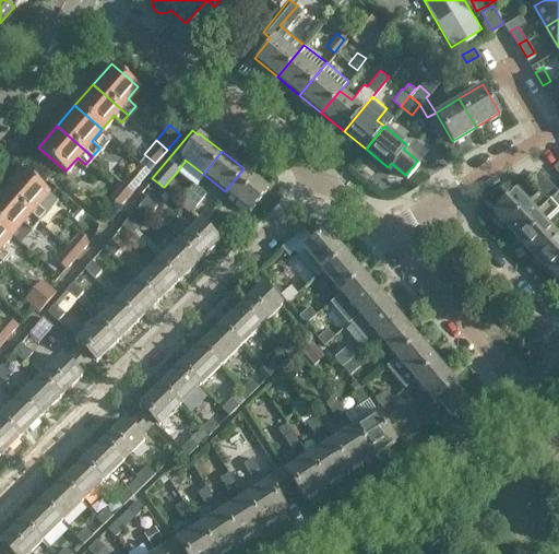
[(22,167),(3,189),(38,220),(45,211),(37,204),(49,191),(22,167)]
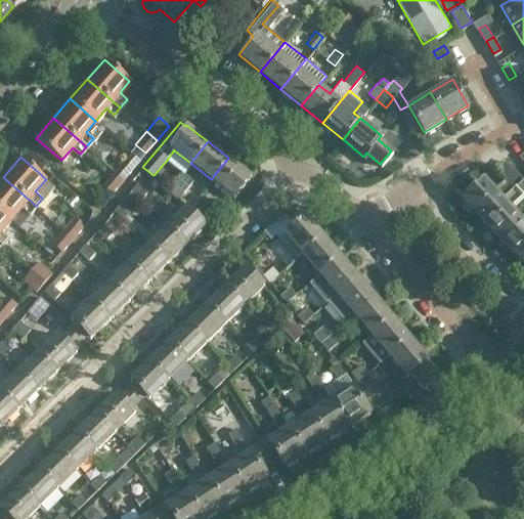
[(125,157),(114,170),(124,178),(135,165),(125,157)]
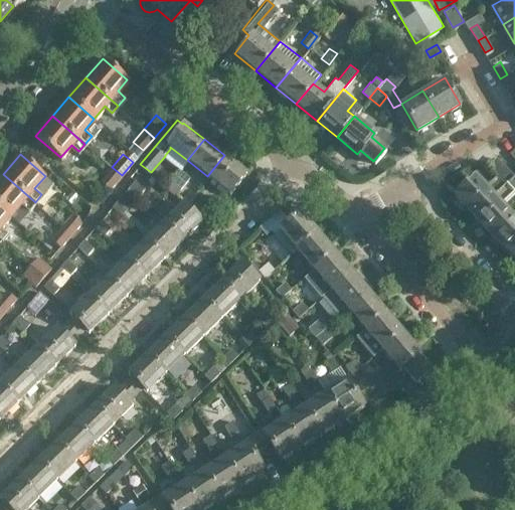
[(224,155),(207,176),(228,193),(245,172),(224,155)]
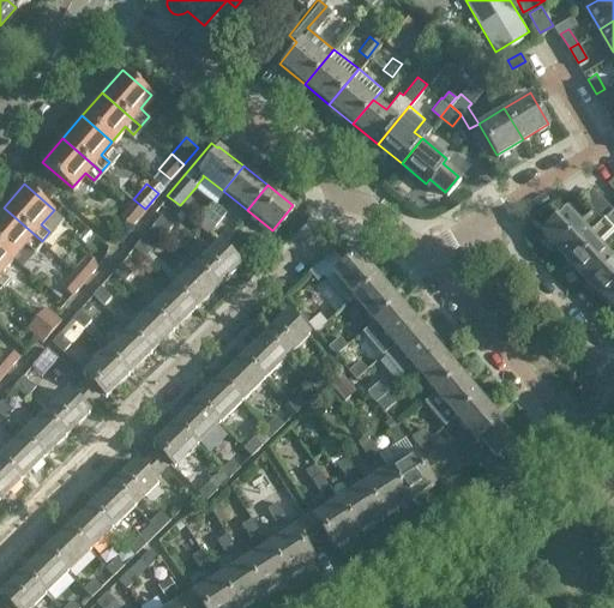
[(541,232),(563,256),(613,208),(591,186),(581,196),(593,208),(591,210),(578,222),(565,209),(541,232)]
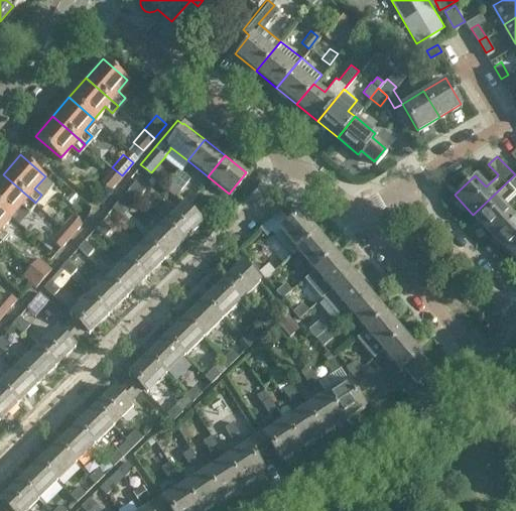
[(112,167),(100,180),(110,188),(122,175),(112,167)]
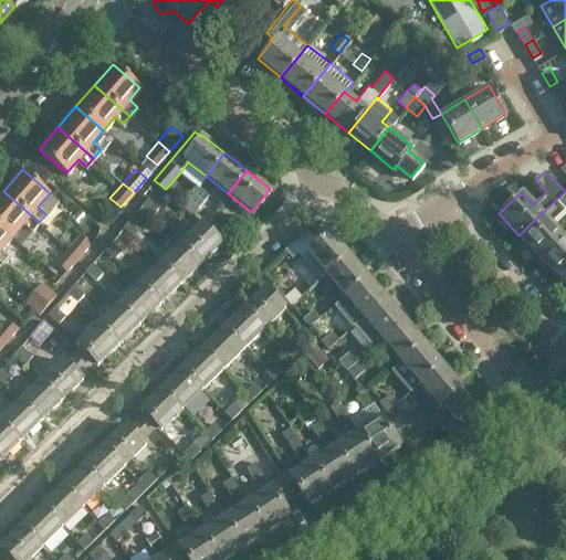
[(192,213),(209,193),(199,185),(182,205),(192,213)]
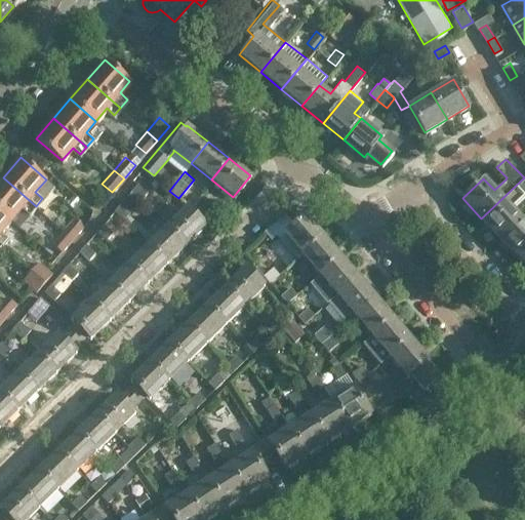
[(3,177),(0,180),(0,208),(11,218),(22,206),(30,213),(36,206),(3,177)]
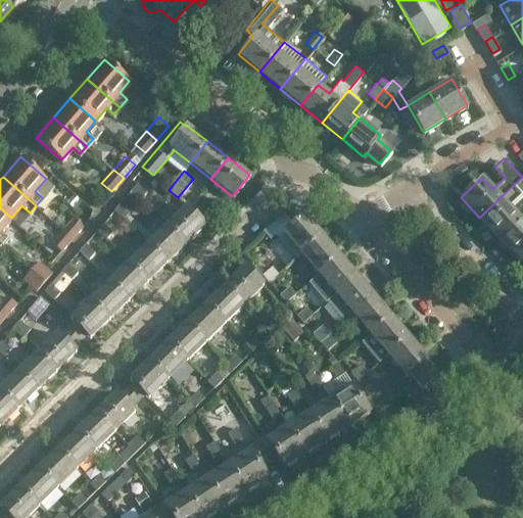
[(522,177),(479,218),(497,236),(518,217),(509,206),(522,193),(522,177)]
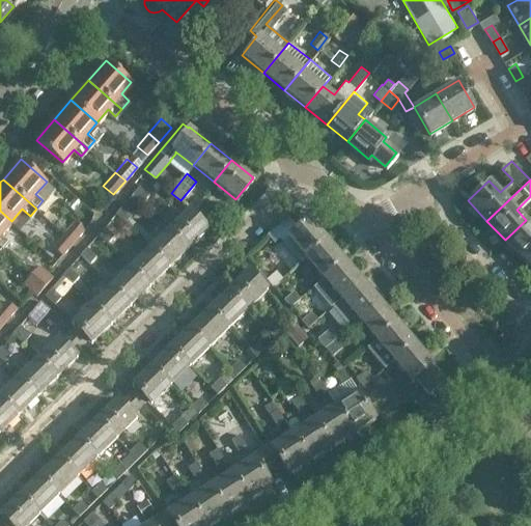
[(133,192),(143,200),(149,193),(139,184),(133,192)]
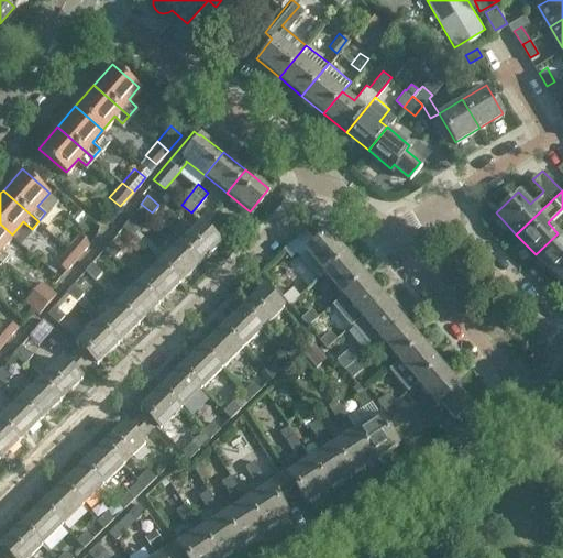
[(224,214),(217,207),(208,218),(216,225),(224,214)]
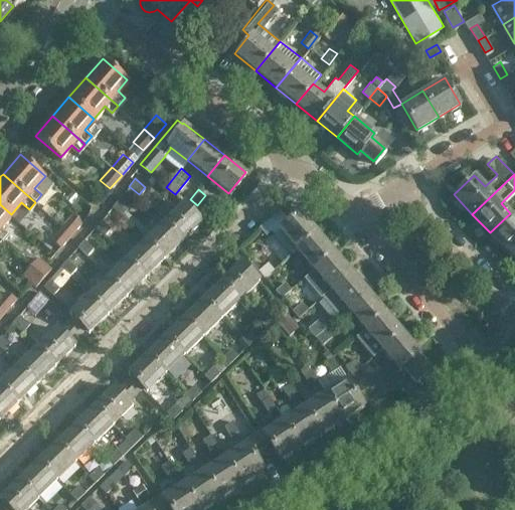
[(112,205),(122,214),(128,206),(118,198),(112,205)]
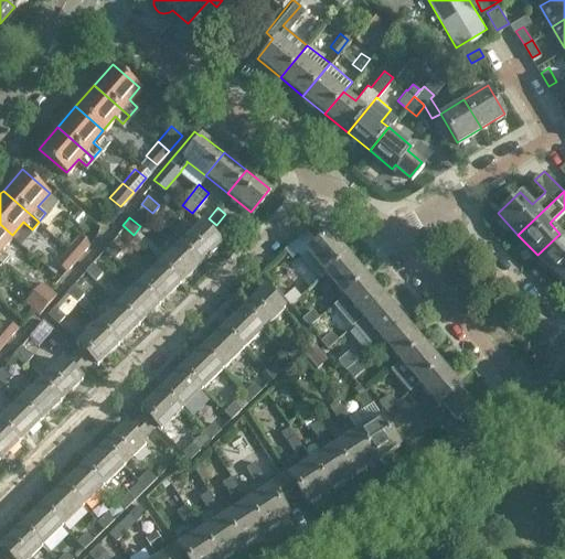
[(201,221),(180,240),(200,261),(221,240),(201,221)]
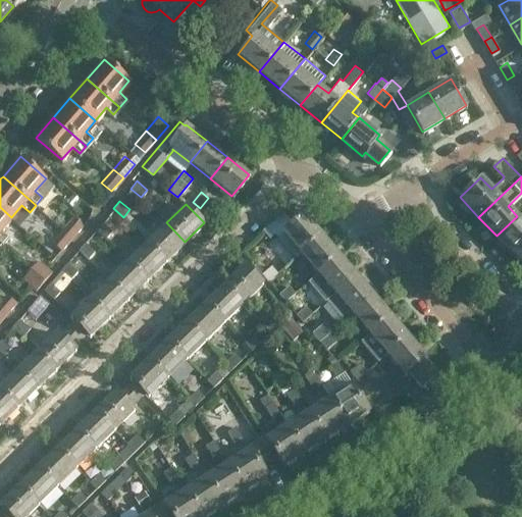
[(0,207),(0,241),(2,244),(8,236),(1,229),(11,217),(0,207)]
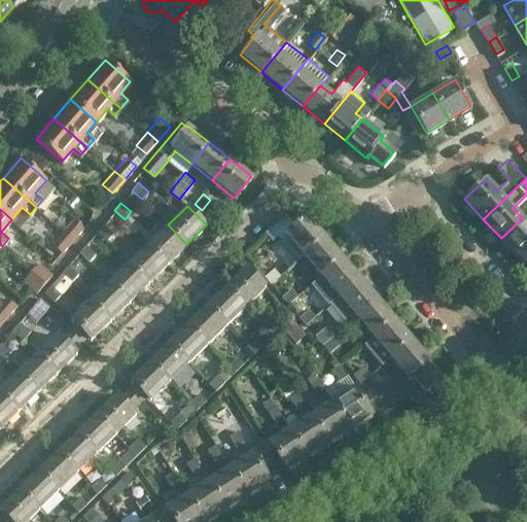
[(299,258),(304,254),(324,237),(306,215),(280,238),(299,258)]
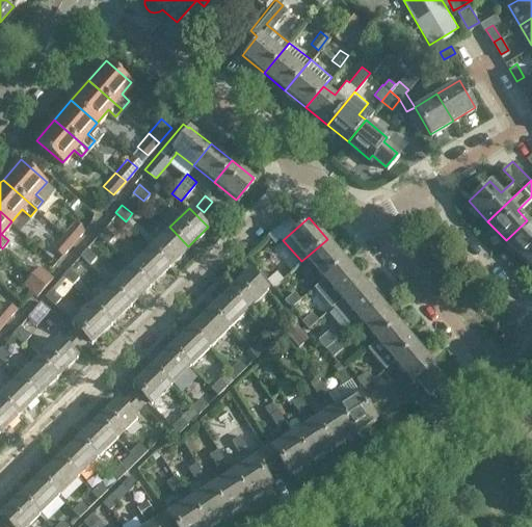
[(75,218),(63,232),(74,241),(85,228),(75,218)]
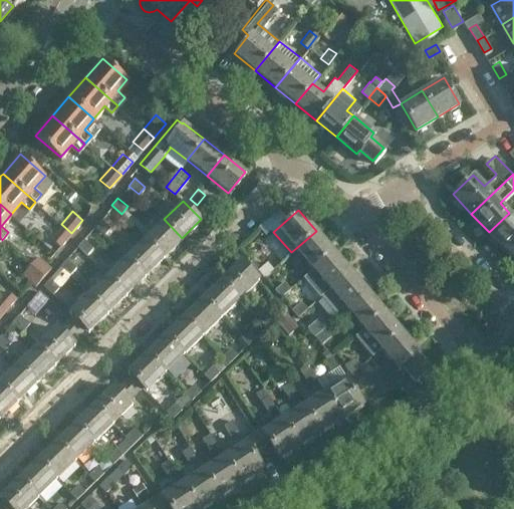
[(513,218),(509,213),(489,232),(506,251),(513,243),(513,218)]
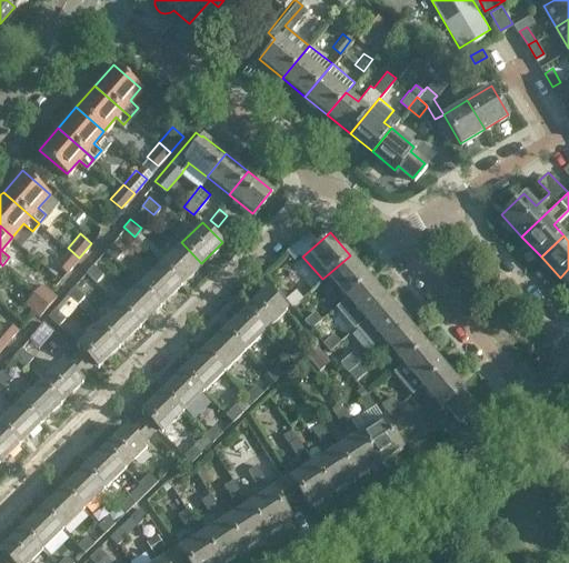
[(105,249),(116,258),(122,250),(111,241),(105,249)]
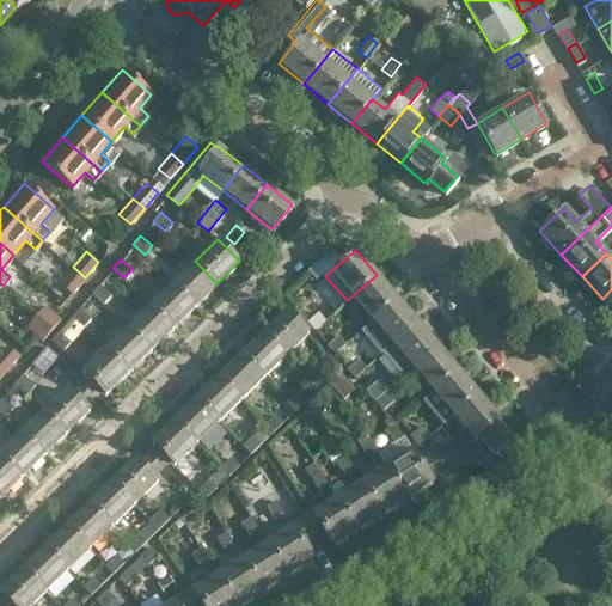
[(195,261),(172,283),(194,305),(216,283),(195,261)]
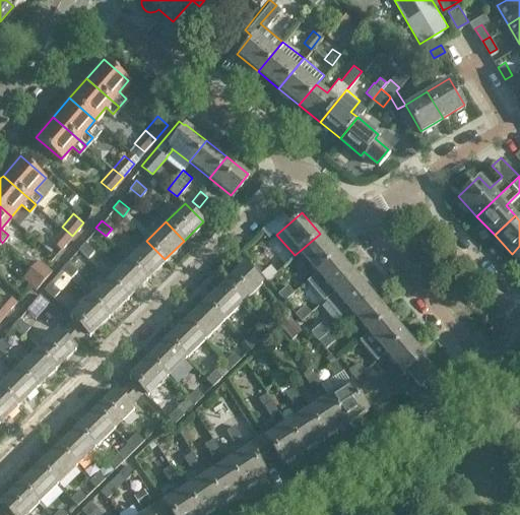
[(62,227),(51,240),(61,249),(72,236),(62,227)]
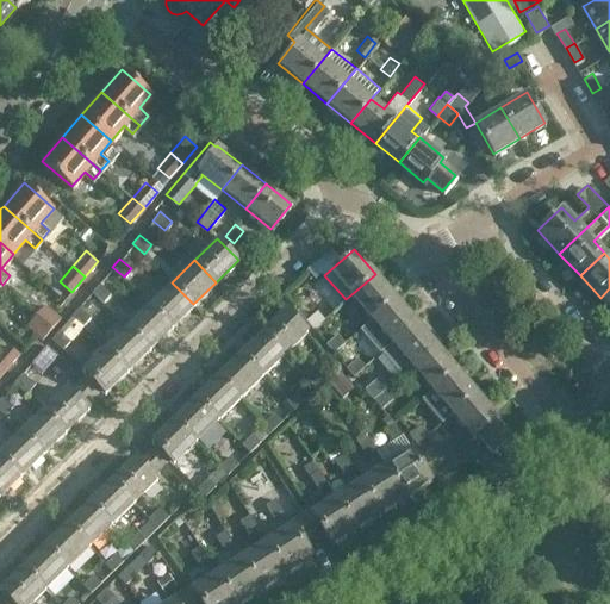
[(375,274),(352,294),(372,318),(396,298),(375,274)]
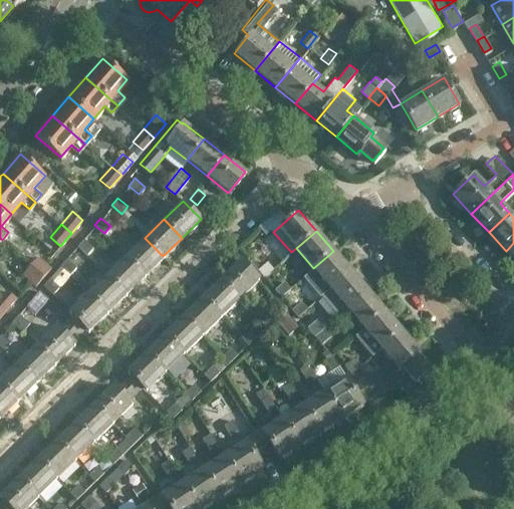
[(93,245),(83,237),(77,245),(87,253),(93,245)]
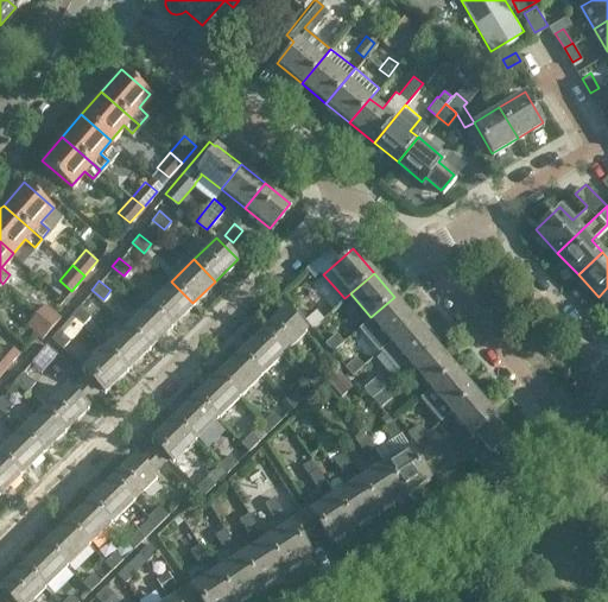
[(171,282),(149,303),(170,324),(192,303),(171,282)]
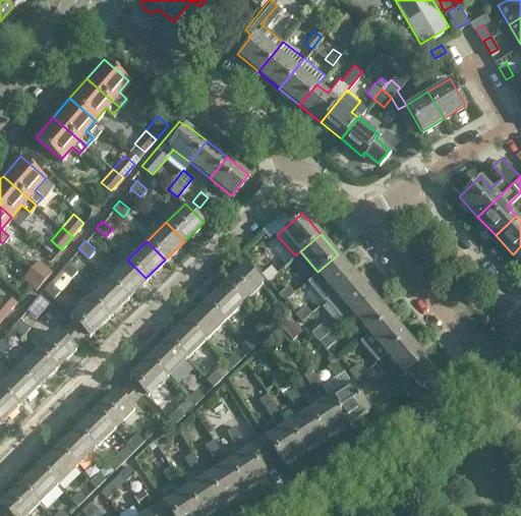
[(317,272),(307,280),(325,300),(335,291),(355,275),(338,254),(317,272)]
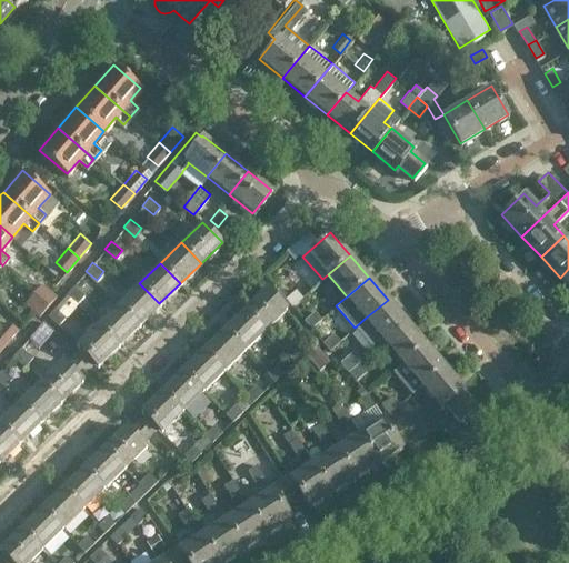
[(42,280),(32,292),(47,304),(57,292),(42,280)]
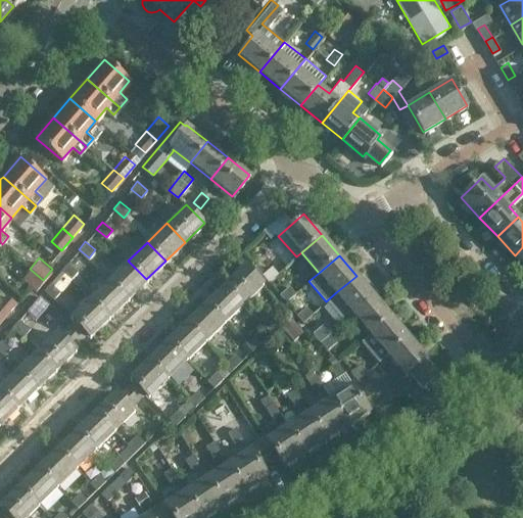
[(128,261),(108,279),(128,298),(146,279),(128,261)]
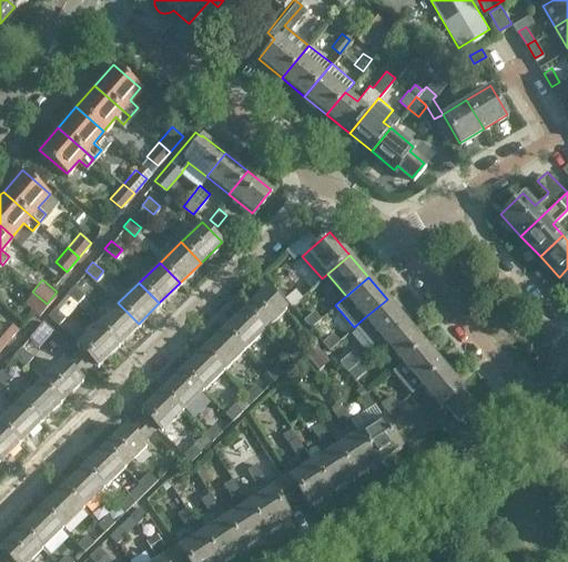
[(68,293),(78,302),(84,294),(74,285),(68,293)]
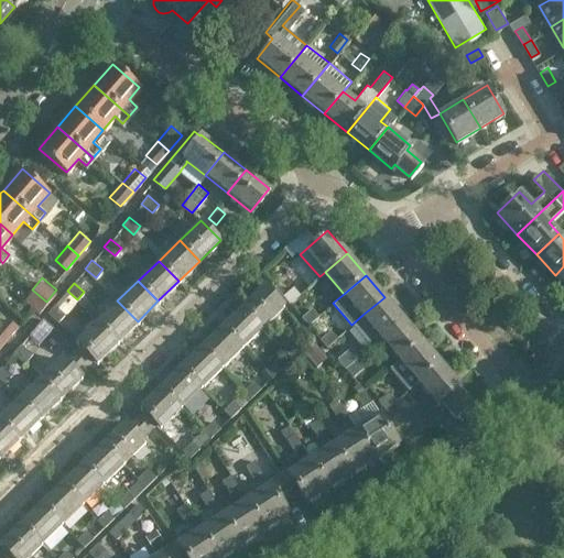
[(294,284),(283,294),(290,302),(301,293),(294,284)]
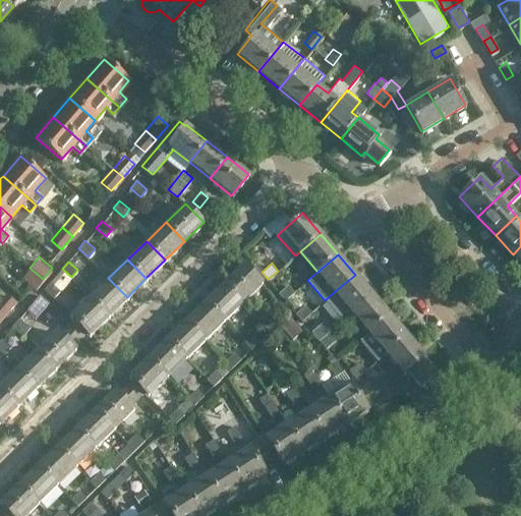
[(243,265),(224,283),(242,303),(263,284),(243,265)]
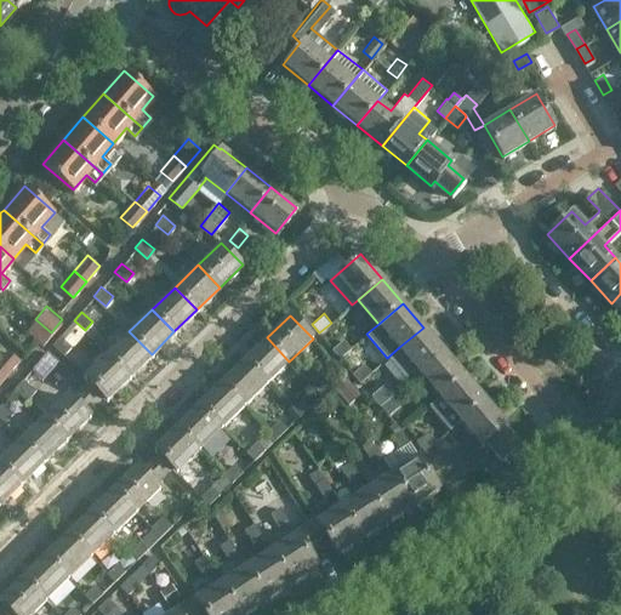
[(51,332),(35,319),(26,330),(43,343),(51,332)]
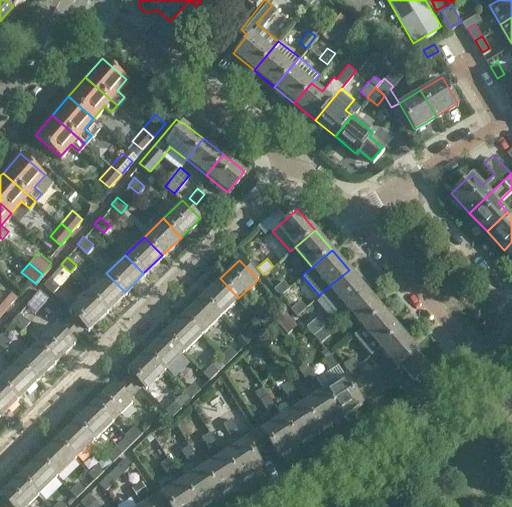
[(349,270),(329,286),(346,306),(366,290),(358,281),(360,274),(355,268),(350,272),(349,270)]
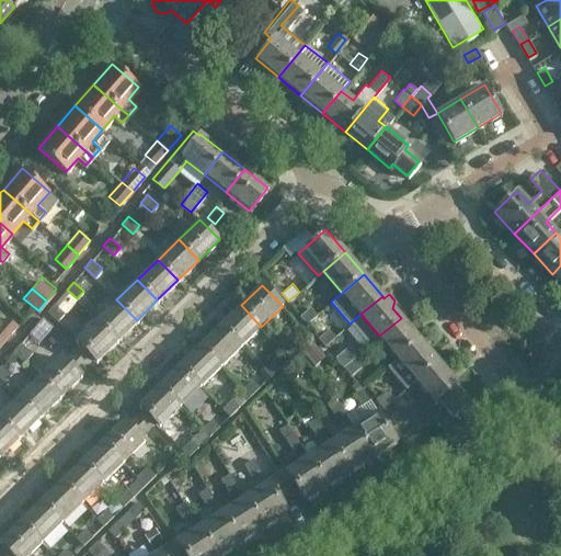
[(116,299),(96,319),(116,340),(137,320),(116,299)]
